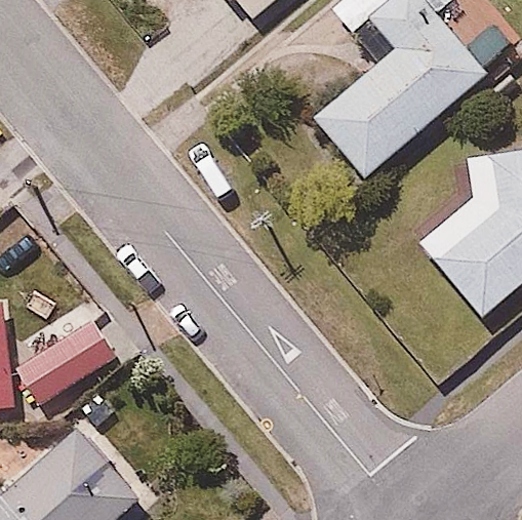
[(236,0),(253,18),(274,0),(236,0)]
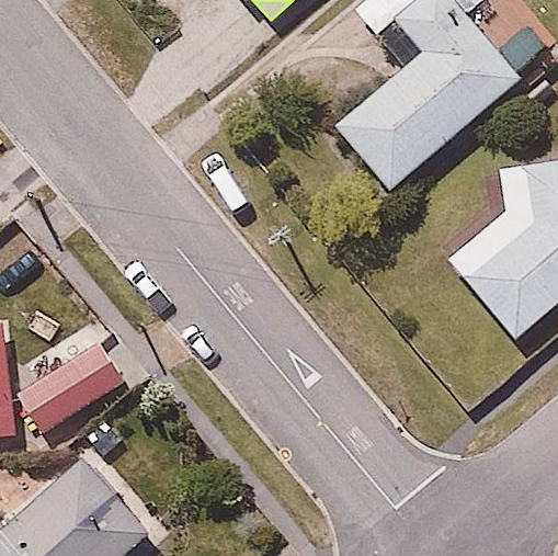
[(334,127),(391,190),(521,77),(453,0),(361,0),(353,7),(375,32),(362,44),(391,78),(334,127)]
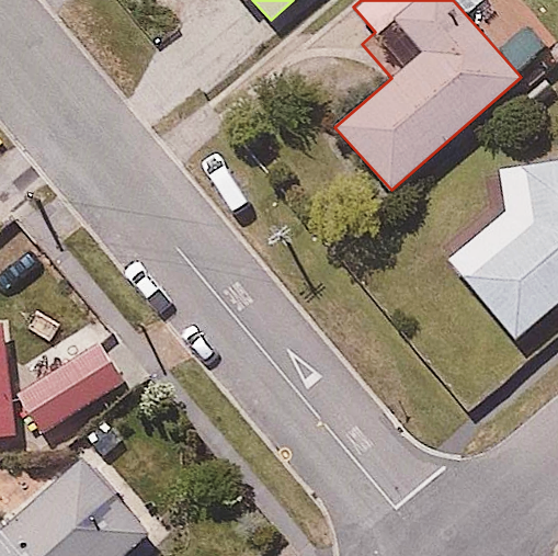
[(557,159),(530,161),(532,223),(464,280),(516,342),(557,306),(557,159)]
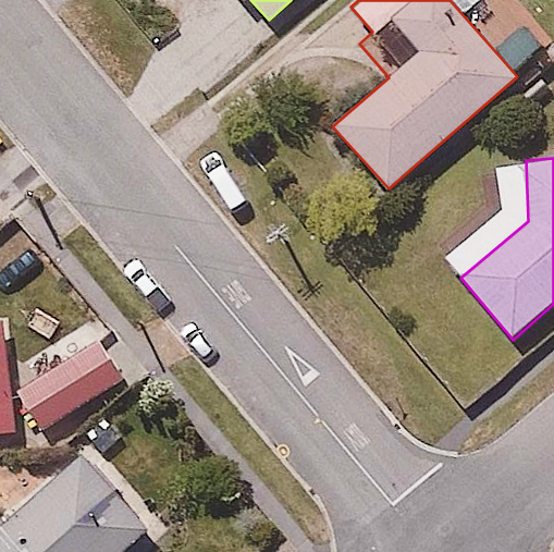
[(0,437),(12,437),(8,323),(0,323),(0,437)]
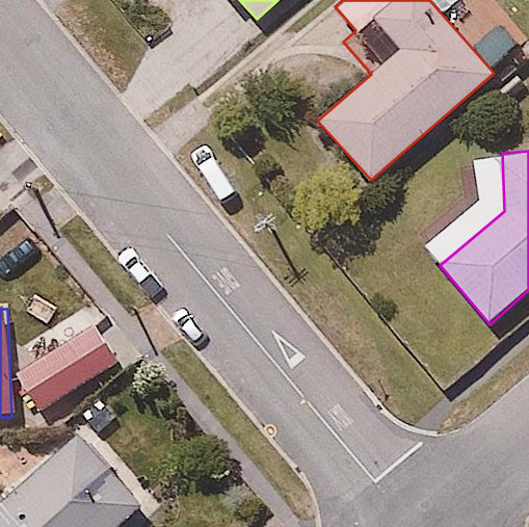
[(91,319),(17,380),(45,416),(120,353),(91,319)]
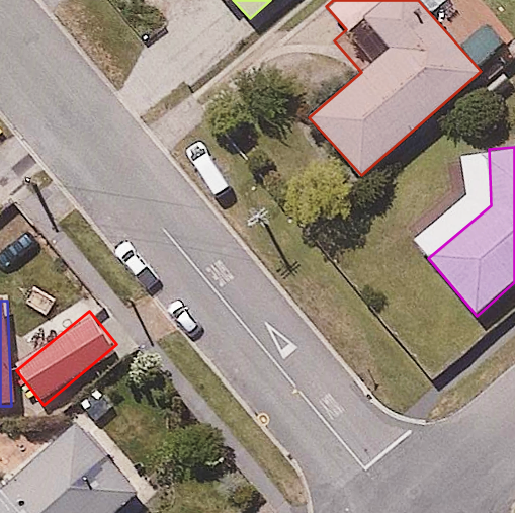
[(85,416),(9,475),(0,464),(0,512),(117,512),(144,492),(85,416)]
